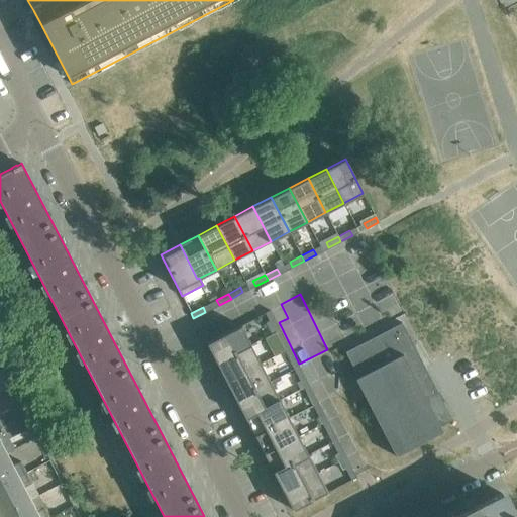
[(269,320),(275,332),(280,329),(274,318),(269,320)]
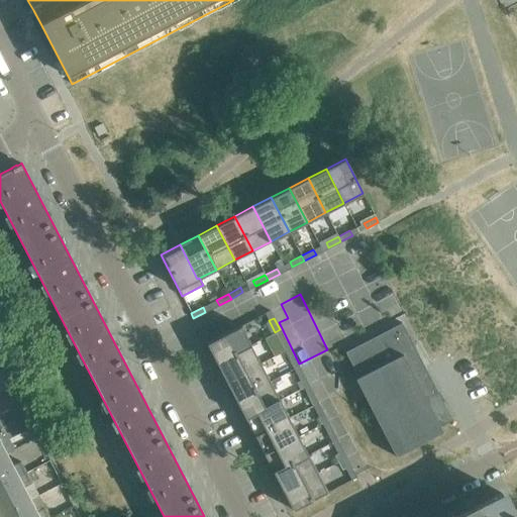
[(402,322),(345,351),(357,377),(355,379),(396,456),(443,432),(442,430),(441,431),(439,427),(451,421),(452,421),(402,322)]
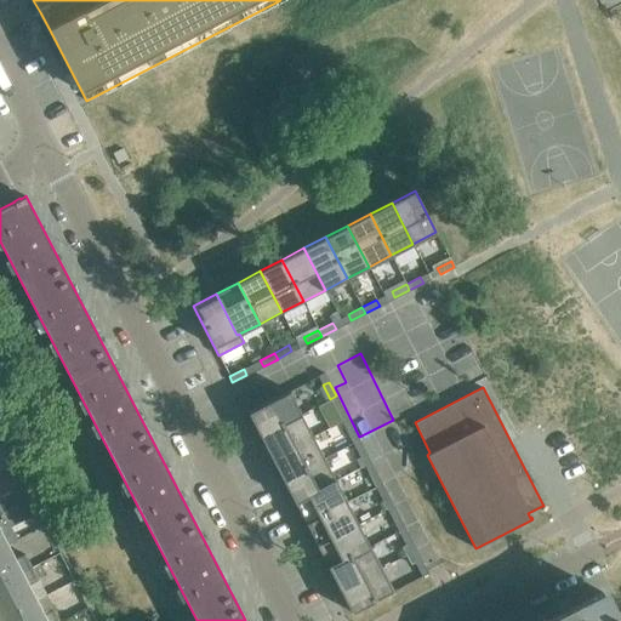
[(301,414),(289,391),(248,412),(260,436),(301,414)]
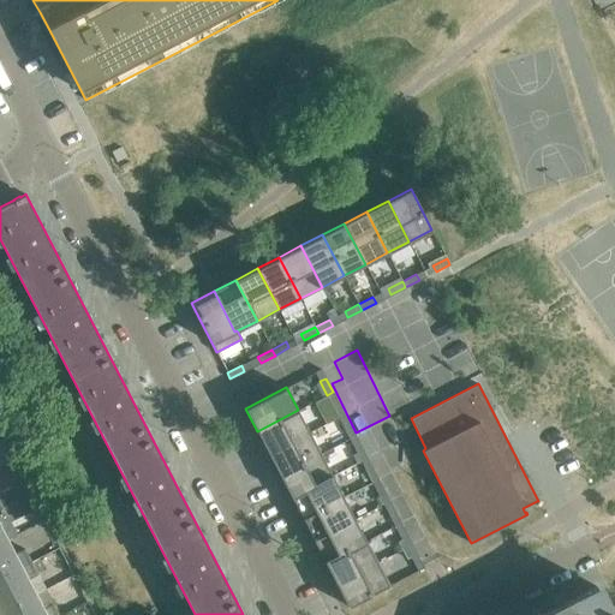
[(340,406),(333,392),(327,395),(334,410),(340,406)]
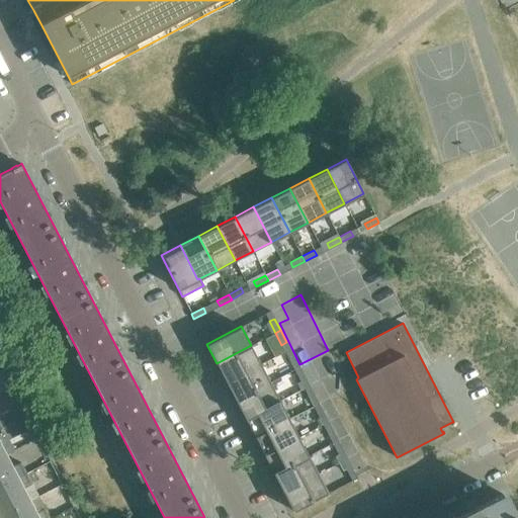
[(217,363),(227,381),(261,363),(251,345),(217,363)]
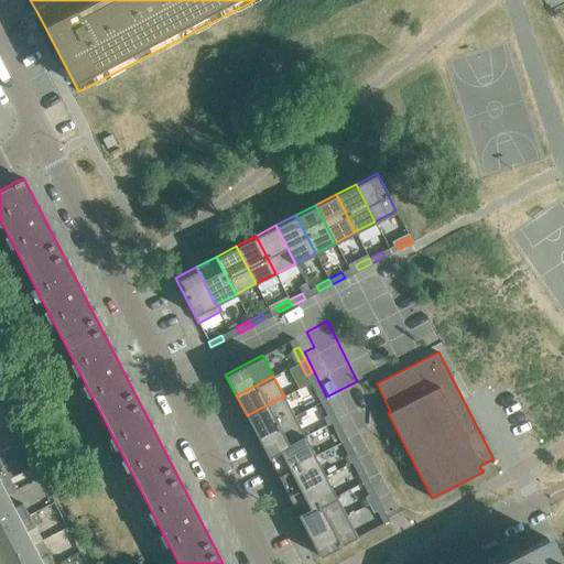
[(314,389),(321,402),(326,399),(320,387),(314,389)]
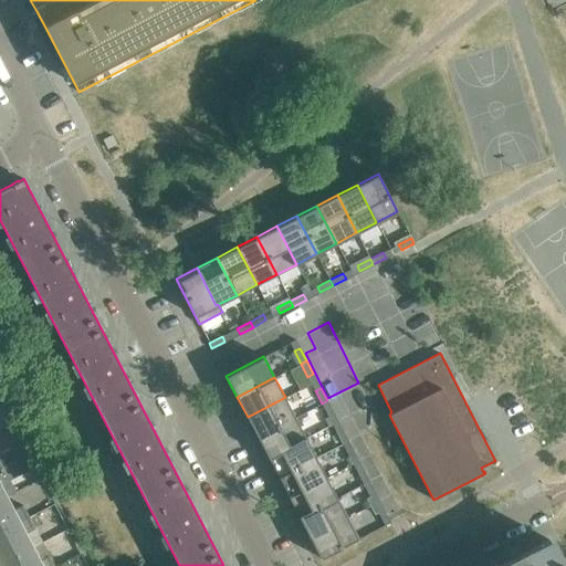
[(285,397),(248,417),(258,437),(295,417),(285,397)]
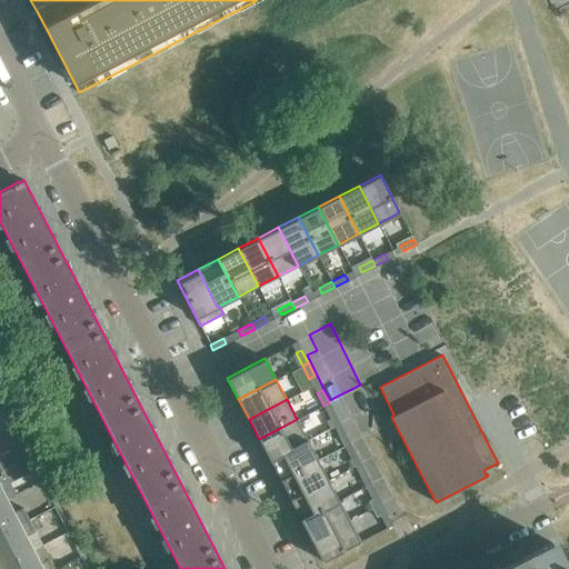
[(336,416),(329,402),(323,406),(330,419),(336,416)]
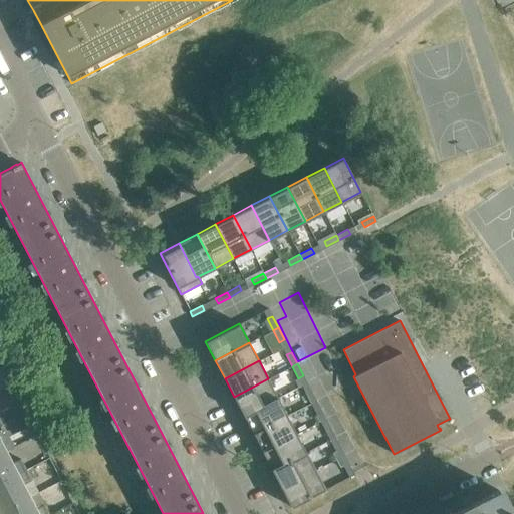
[(234,397),(243,415),(277,398),(268,378),(234,397)]
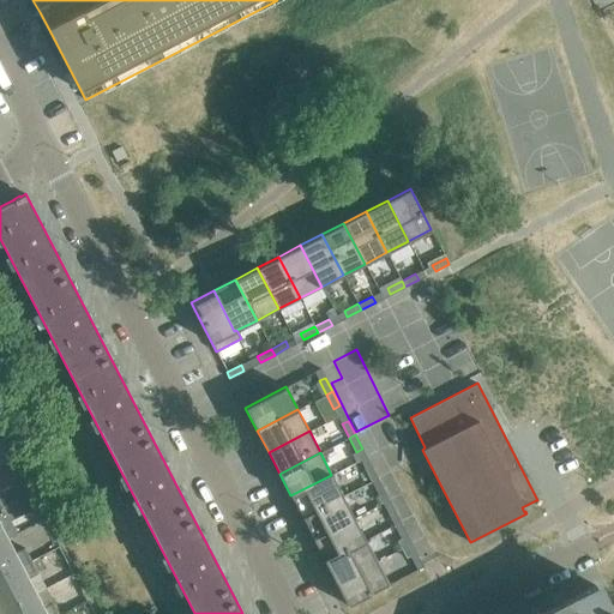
[(365,468),(372,481),(378,479),(371,464),(365,468)]
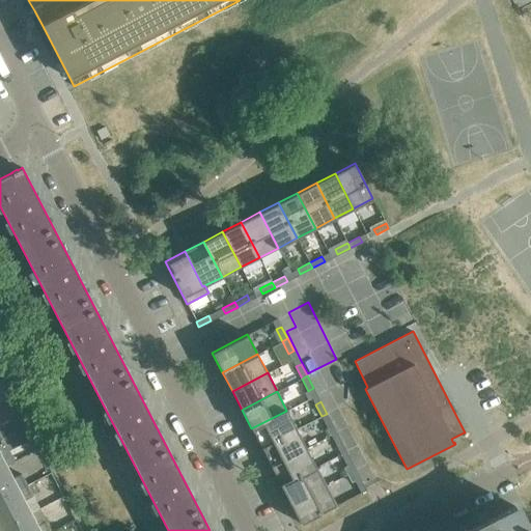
[(297,429),(286,411),(251,428),(261,447),(297,429)]
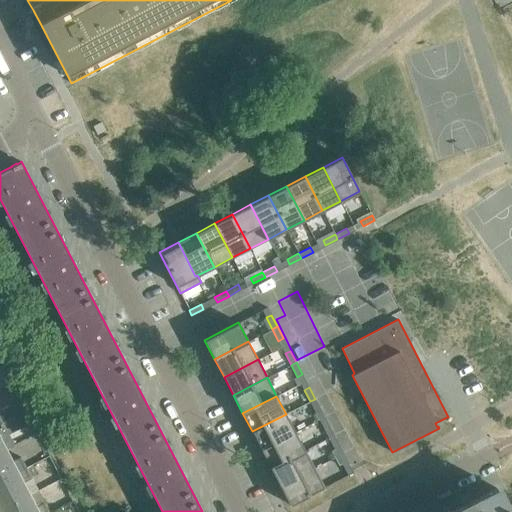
[(321,410),(315,399),(310,401),(316,413),(321,410)]
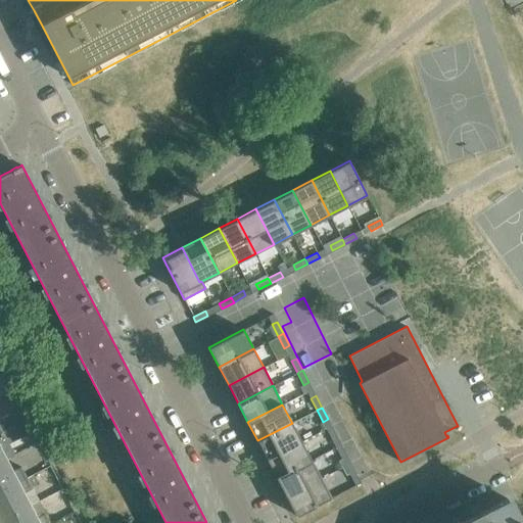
[(257,440),(267,459),(301,441),(292,423),(257,440)]
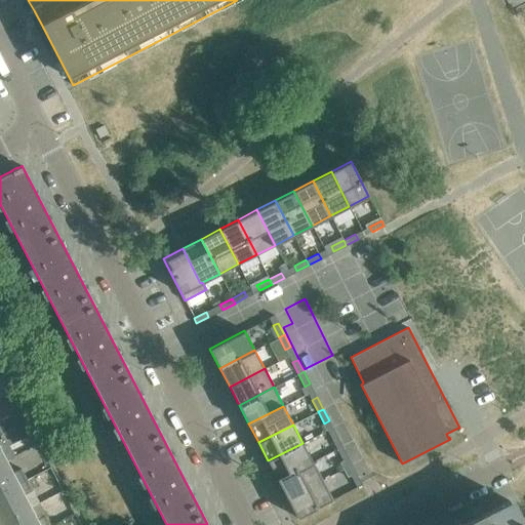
[(330,437),(336,448),(341,446),(335,434),(330,437)]
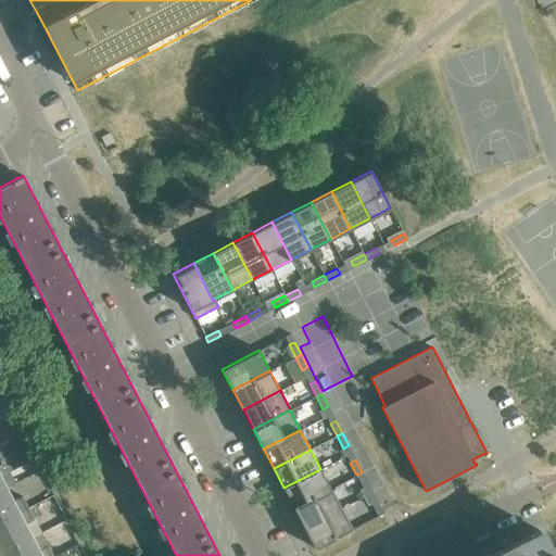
[(283,488),(294,507),(331,489),(320,469),(283,488)]
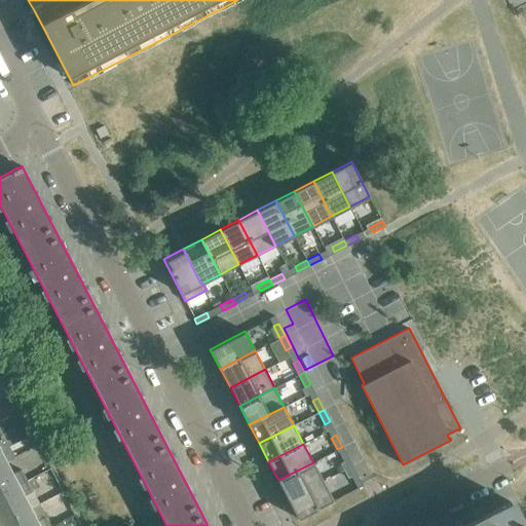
[(349,459),(342,447),(337,449),(343,461),(349,459)]
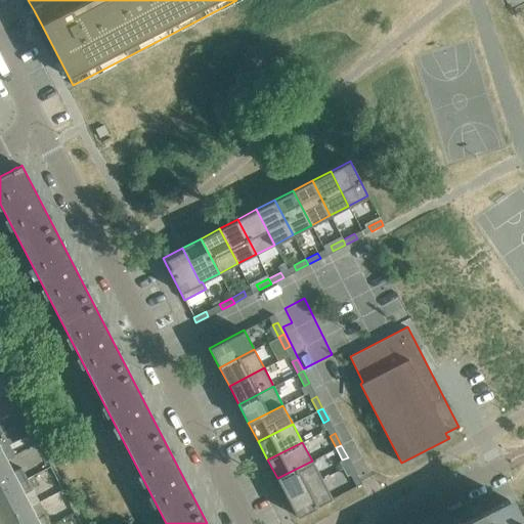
[(14,456),(4,462),(0,464),(0,493),(27,480),(14,456)]
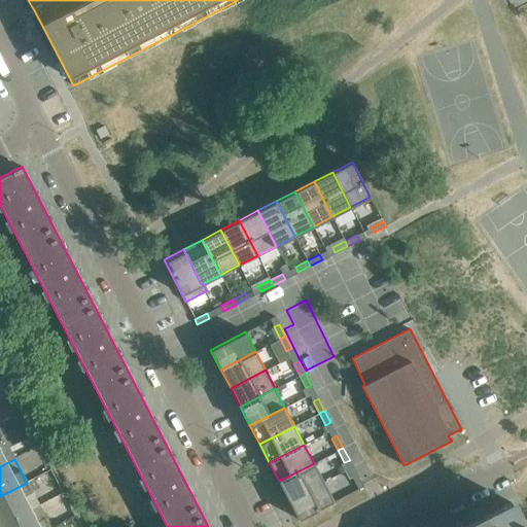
[(279,481),(288,500),(323,482),(314,463),(279,481)]
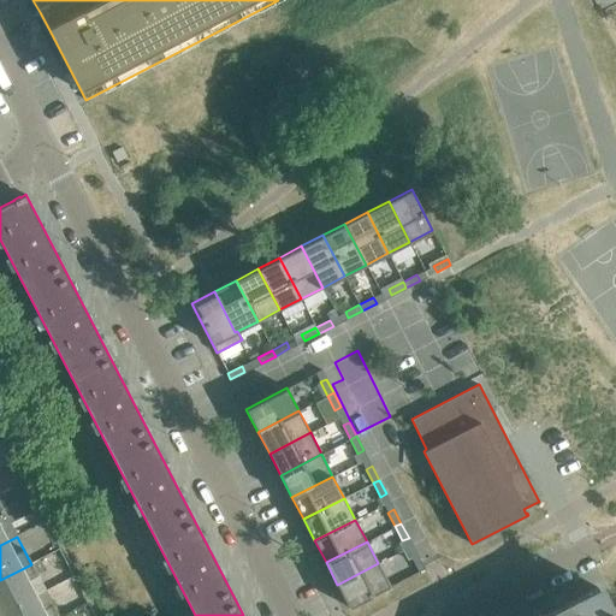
[(412,557),(419,572),(425,568),(418,554),(412,557)]
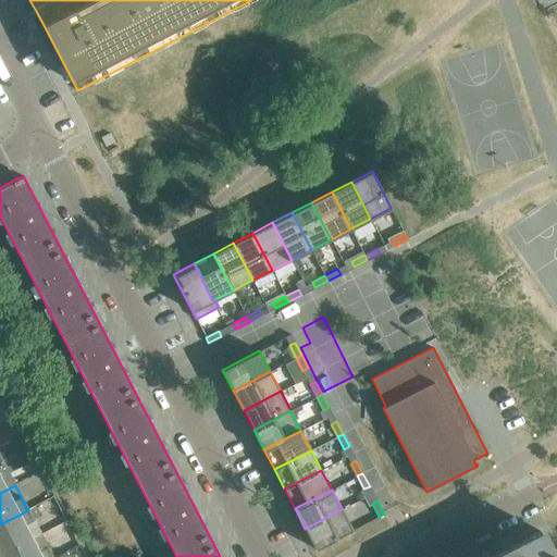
[(342,509),(305,529),(316,549),(353,530),(342,509)]
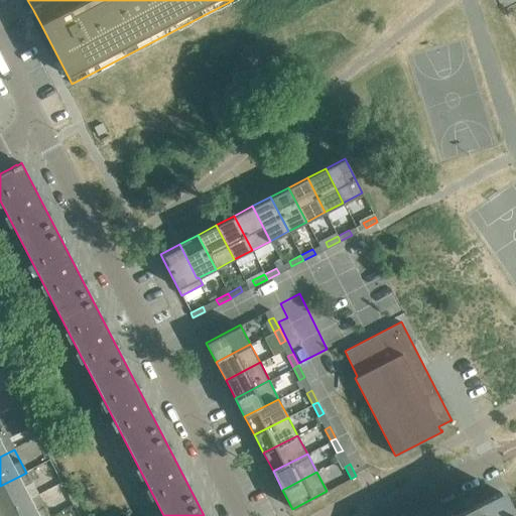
[(0,486),(0,513),(0,515),(28,501),(38,496),(26,473),(0,486)]
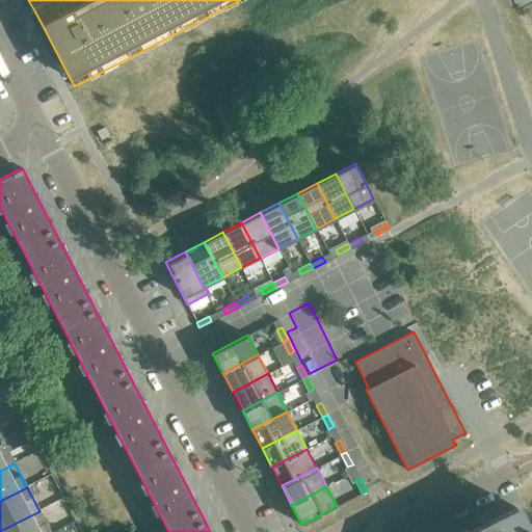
[(529,531),(515,507),(490,520),(488,514),(478,520),(481,525),(468,531),(529,531)]
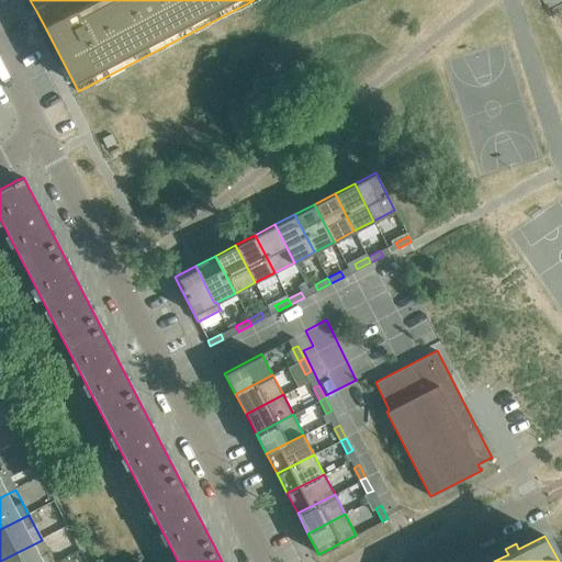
[(31,546),(0,561),(1,561),(53,561),(48,552),(37,558),(31,546)]
